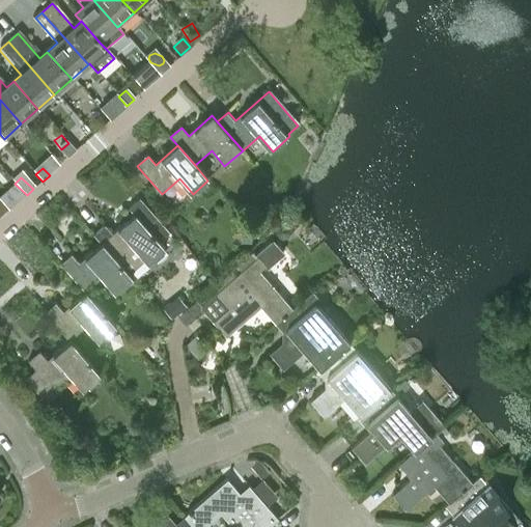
[(15,186),(0,198),(0,201),(9,212),(25,197),(15,186)]
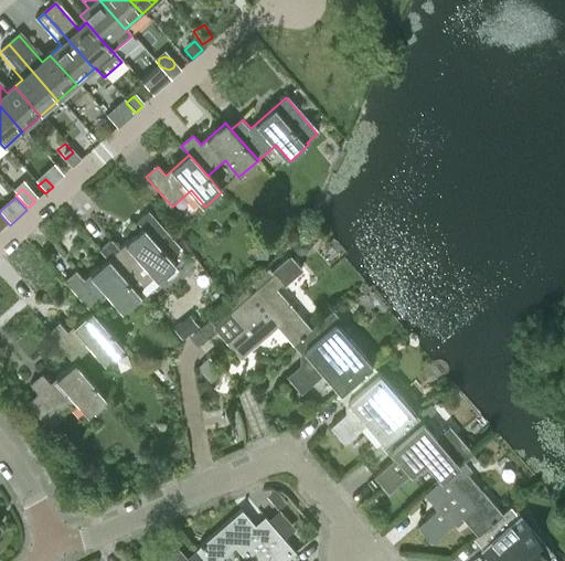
[(171,258),(182,249),(150,212),(138,222),(144,230),(120,250),(113,242),(100,252),(108,261),(137,294),(156,278),(158,282),(177,265),(171,258)]
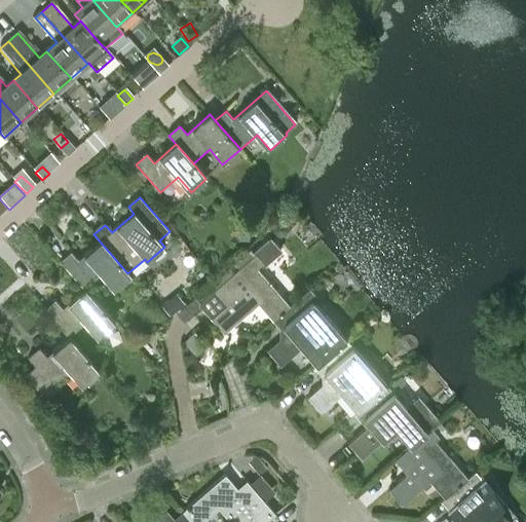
[(265,268),(282,254),(270,239),(254,254),(251,251),(233,266),(237,271),(198,305),(224,335),(253,309),(257,306),(272,324),(276,320),(290,308),(257,270),(262,266),(265,268)]
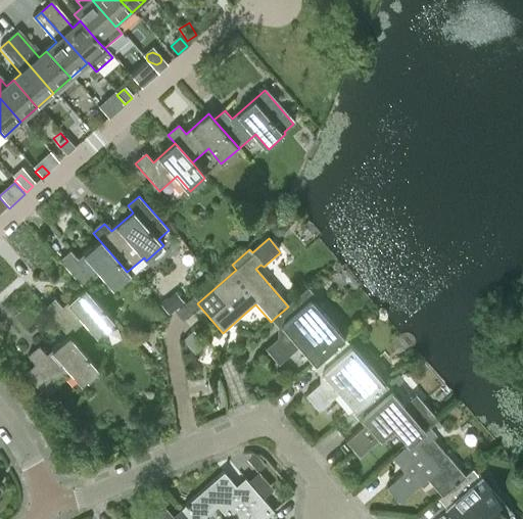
[(130,275),(127,272),(100,241),(79,261),(72,252),(60,262),(85,289),(86,288),(101,275),(113,289),(130,275)]
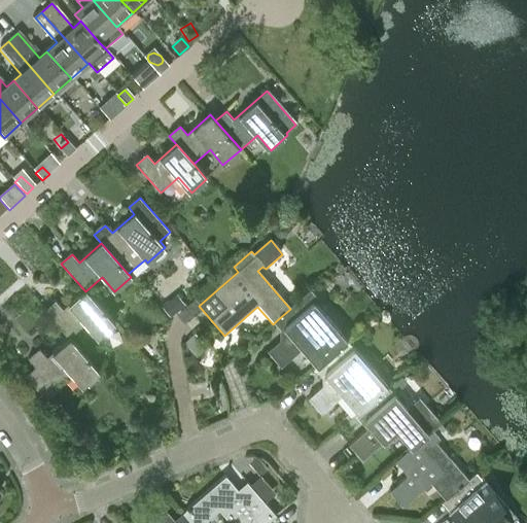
[(99,340),(115,325),(86,290),(85,291),(64,310),(56,302),(45,311),(69,340),(86,325),(99,340)]
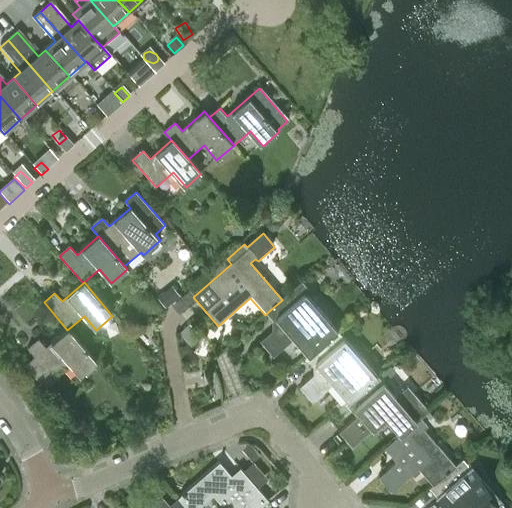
[(305,294),(308,291),(301,284),(282,301),(282,300),(269,311),(281,326),(277,329),(262,343),(274,358),(295,340),(309,356),(334,334),(337,332),(305,294)]
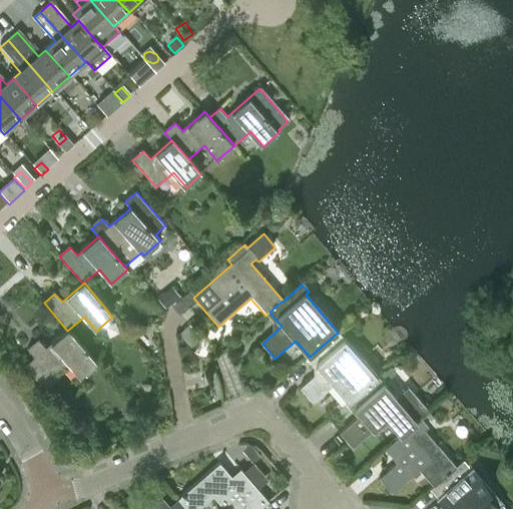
[(164,295),(158,299),(165,309),(170,305),(164,295)]
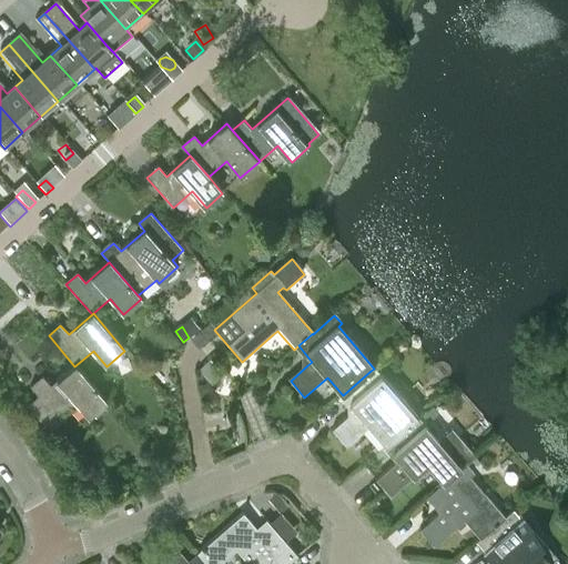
[(174,336),(163,346),(171,355),(182,346),(174,336)]
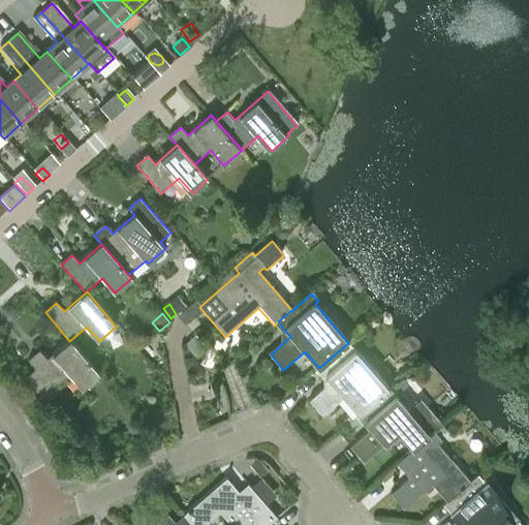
[(185,346),(197,360),(209,349),(195,336),(185,346)]
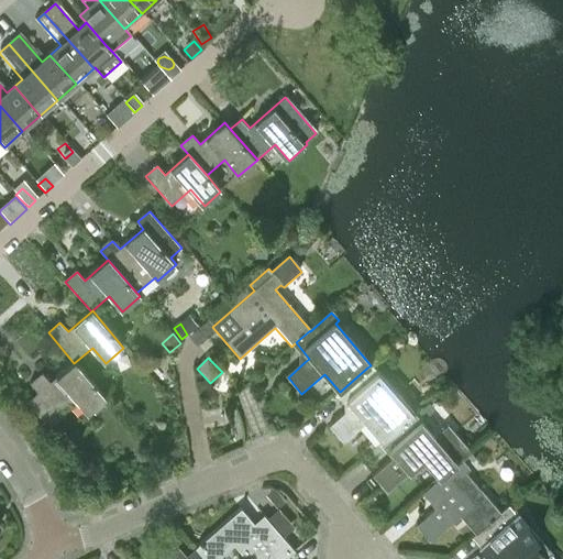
[(88,414),(107,398),(76,363),(52,384),(43,374),(31,384),(39,393),(26,404),(48,429),(61,418),(56,413),(74,398),(88,414)]
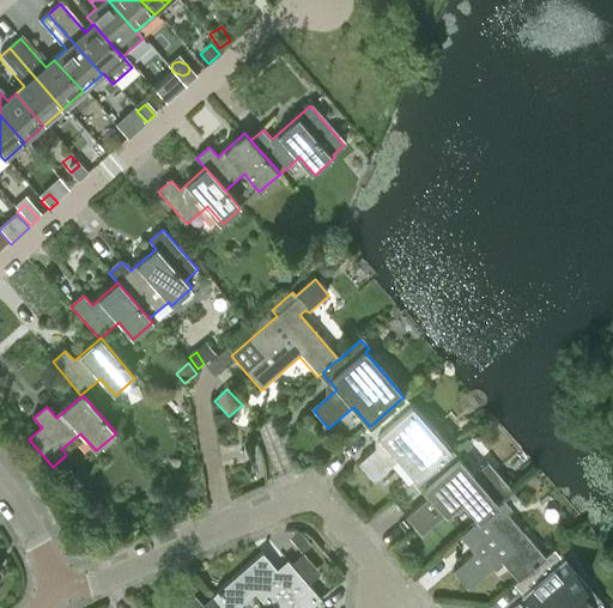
[(411,406),(407,408),(400,400),(370,426),(383,443),(359,463),(375,481),(399,460),(418,481),(448,455),(450,451),(411,406)]
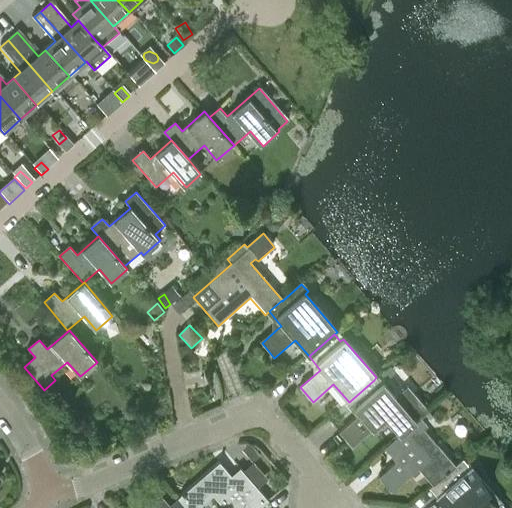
[(383,384),(376,377),(374,380),(349,402),(360,415),(340,433),(352,447),(386,418),(401,435),(419,418),(427,412),(407,389),(395,398),(383,384)]
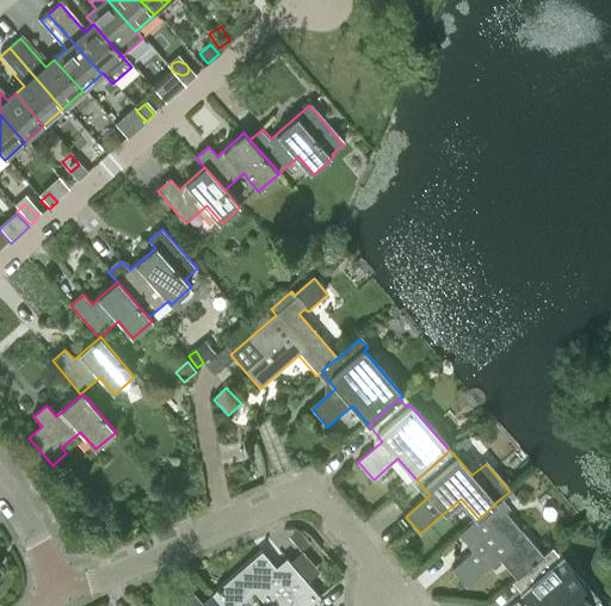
[(505,513),(510,509),(500,499),(479,519),(462,533),(476,550),(452,570),(468,588),(499,561),(517,581),(518,580),(544,558),(505,513)]
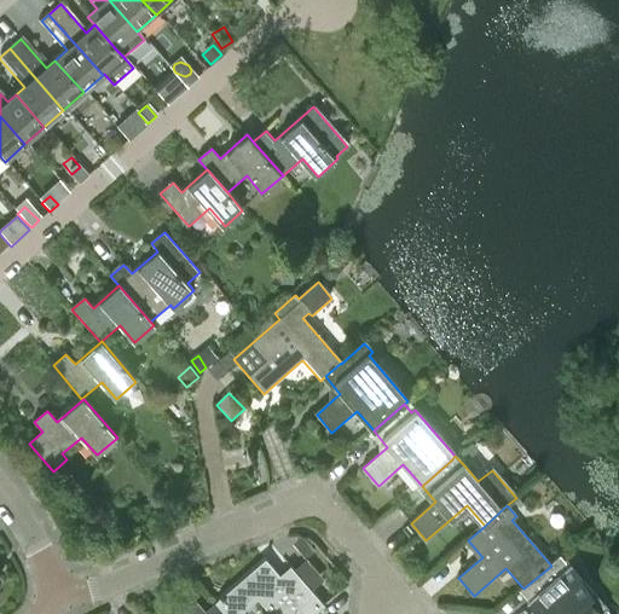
[(304,542),(294,550),(305,562),(314,554),(304,542)]
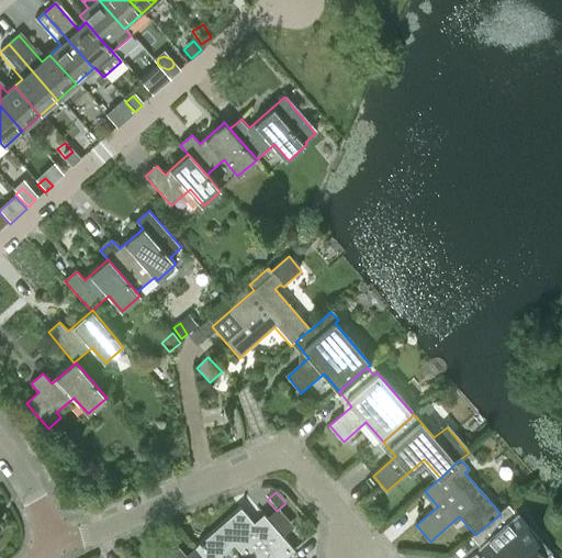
[(370,501),(361,509),(369,516),(378,509),(370,501)]
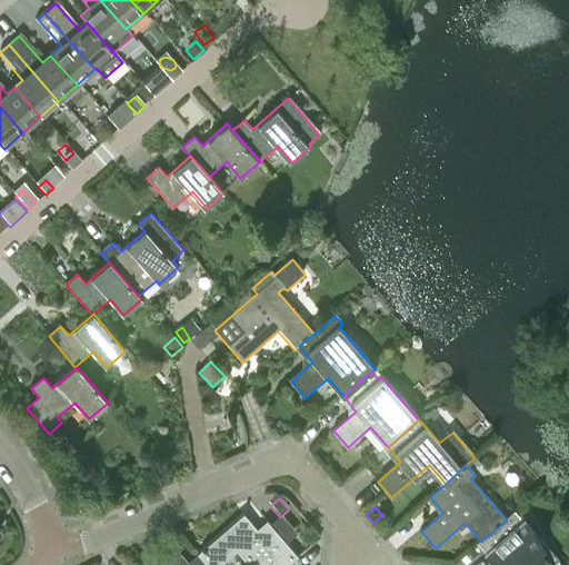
[(561,564),(516,513),(507,521),(482,541),(500,562),(497,564),(561,564)]
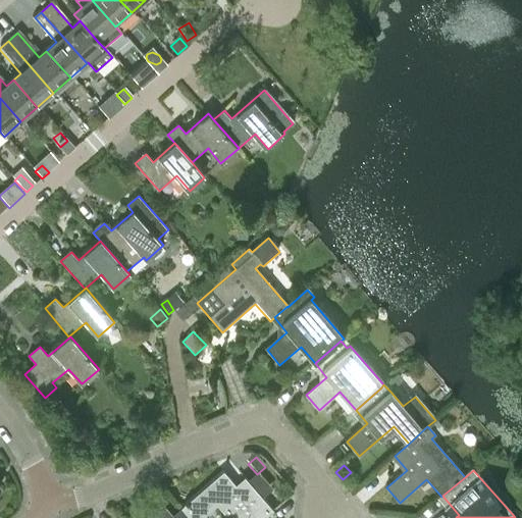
[(246,482),(237,490),(221,473),(180,509),(185,514),(188,517),(206,517),(218,508),(226,517),(267,517),(273,513),(246,482)]
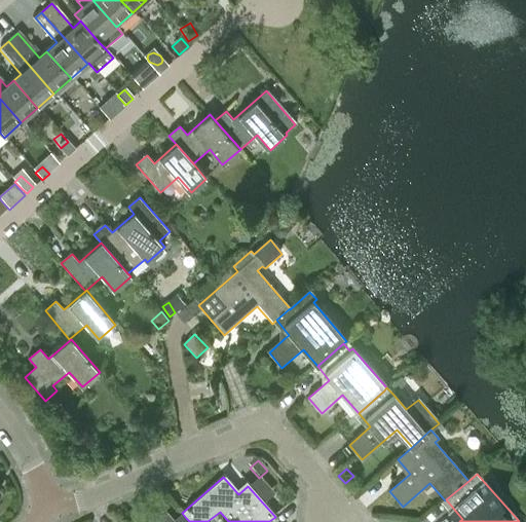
[(189,521),(186,518),(183,521),(174,521),(162,508),(146,521),(189,521)]
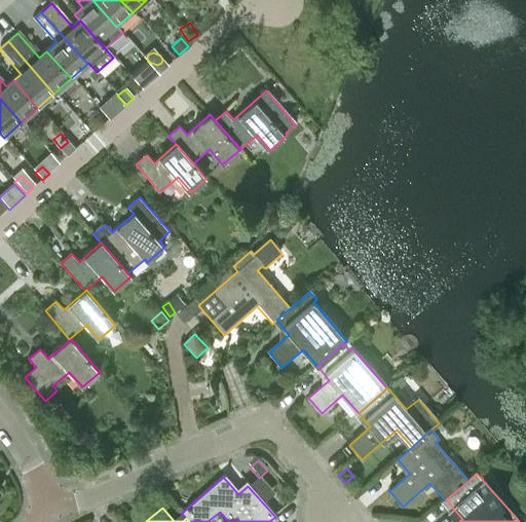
All buildings are outlined.
